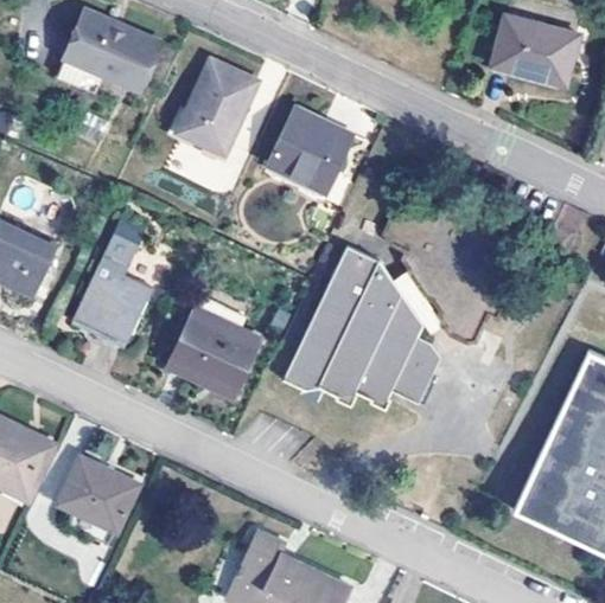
[(63,61),(99,76),(138,94),(159,44),(83,11),(63,61)]
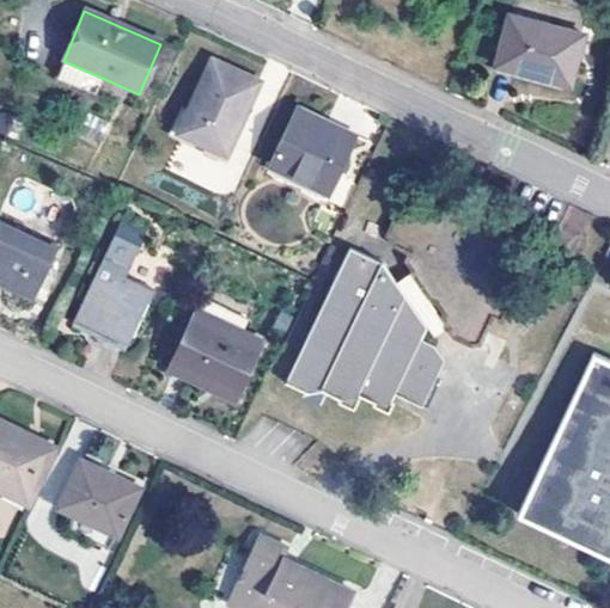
[(495,69),(569,91),(584,37),(508,17),(495,69)]
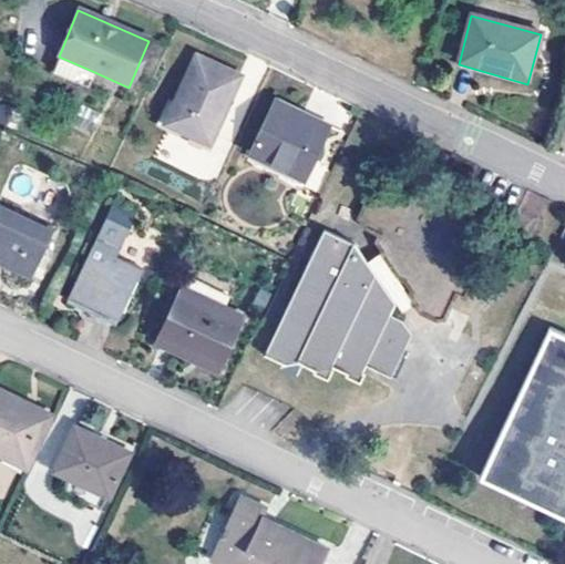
[(85,90),(92,71),(59,57),(51,75),(85,90)]
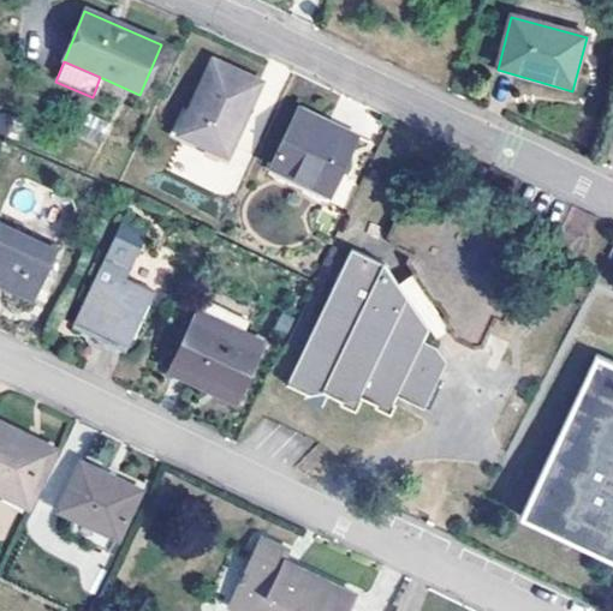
[(182,132),(224,154),(254,85),(213,65),(182,132)]
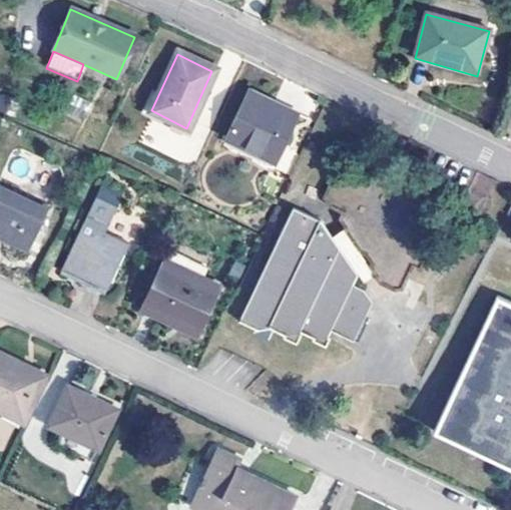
[(224,140),(275,163),(298,114),(247,91),(224,140)]
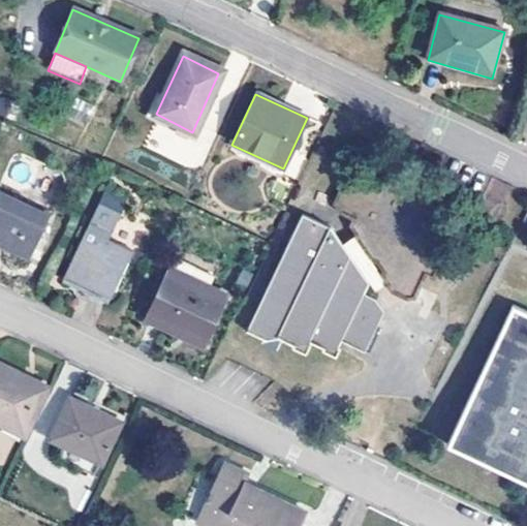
[(376,274),(388,291),(405,301),(412,301),(424,277),(432,281),(439,265),(452,265),(460,247),(348,190),(340,191),(333,205),(338,215),(349,220),(346,225),(369,261),(372,260),(380,271),(376,274)]
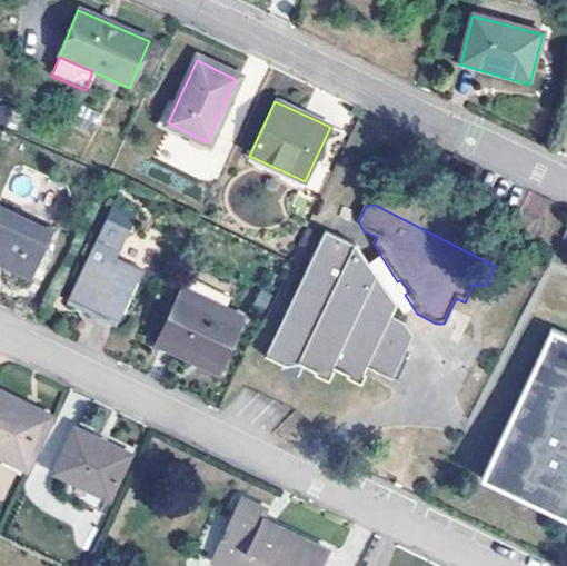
[(0,264),(29,279),(50,230),(0,207),(0,264)]
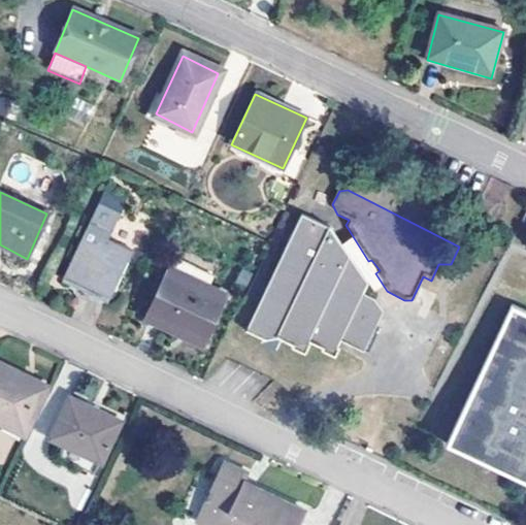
[(301,214),(245,331),(264,339),(262,343),(273,350),(281,337),(292,343),(289,349),(302,356),(309,340),(321,347),(319,351),(330,357),(338,339),(362,352),(382,308),(375,299),(362,293),(368,281),(332,226),(301,214)]
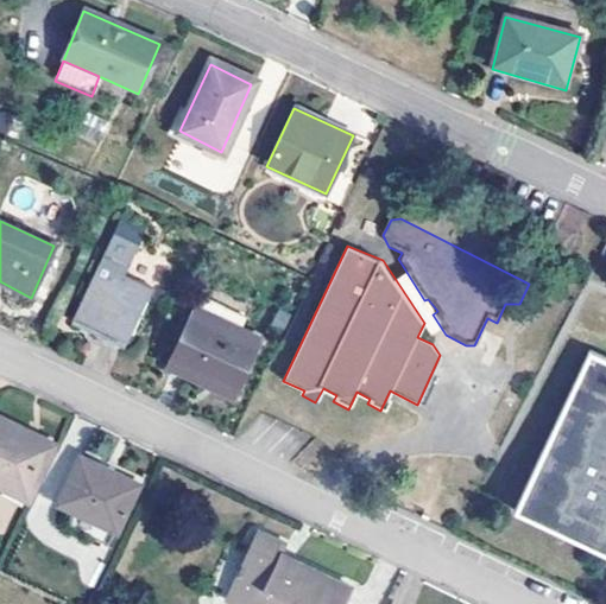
[(73,318),(124,344),(151,288),(98,264),(73,318)]
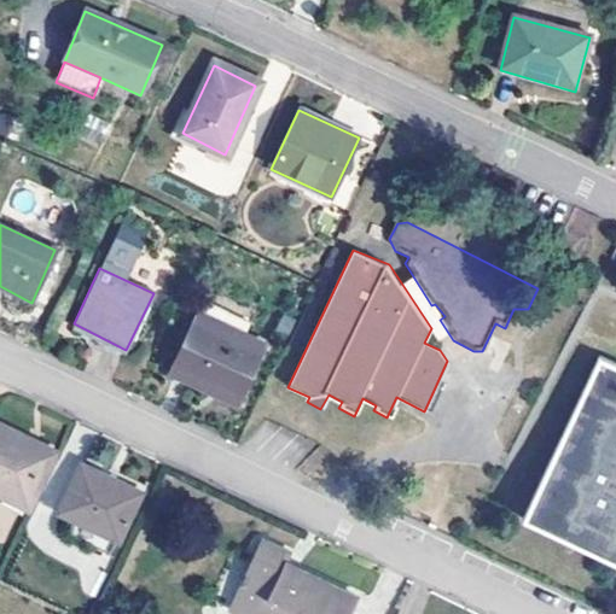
[(168,373),(236,405),(263,344),(196,314),(168,373)]
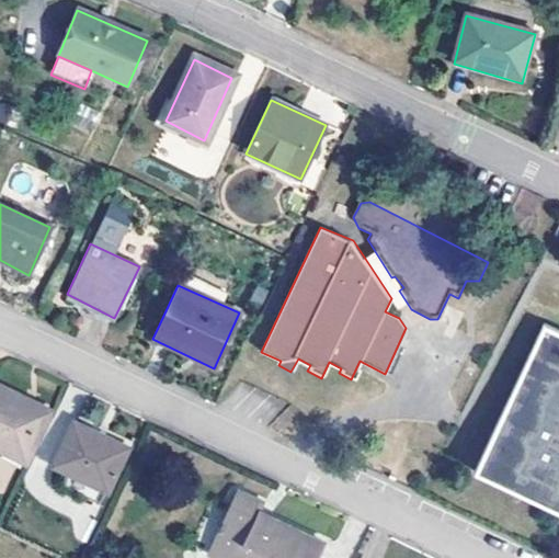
[(475,471),(558,512),(558,332),(545,327),(475,471)]
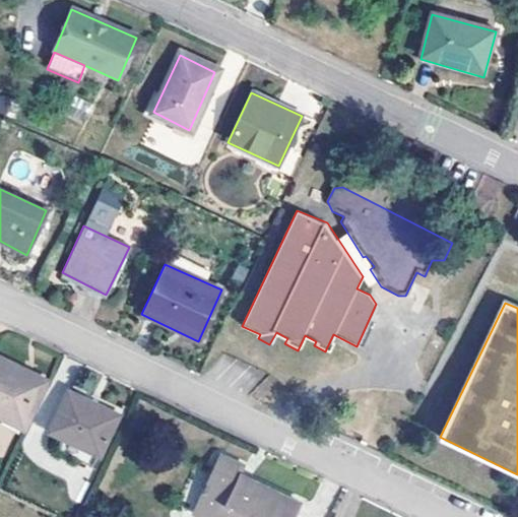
[(0,415),(22,428),(46,380),(0,358),(0,415)]
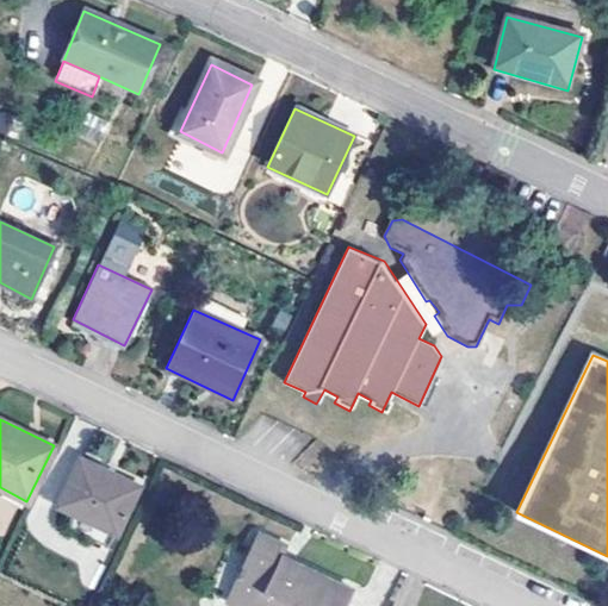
[(55,505),(116,536),(140,486),(79,456),(55,505)]
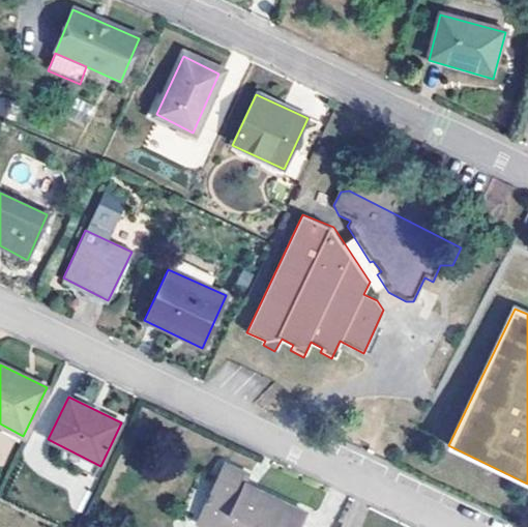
[(224,464),(195,523),(202,526),(298,526),(305,513),(253,488),(251,493),(240,488),(246,473),(224,464)]
